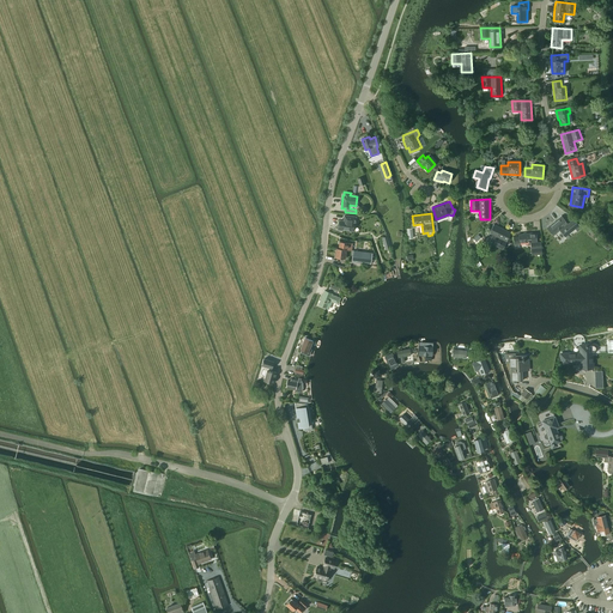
[(340,220),(339,229),(353,231),(354,223),(356,217),(352,217),(344,216),(344,220),(340,220)]
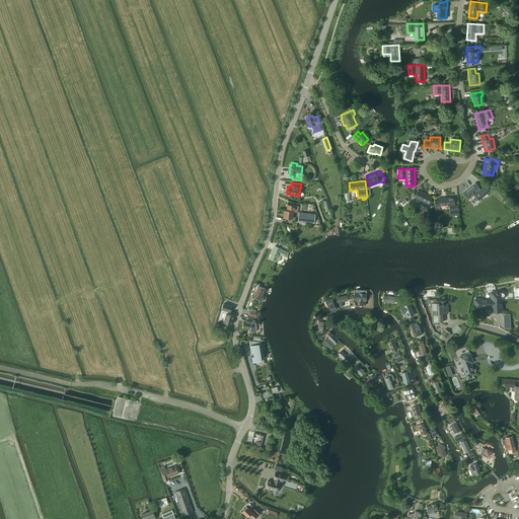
[(475,182),(470,187),(462,193),(468,200),(473,195),(478,201),(487,194),(489,196),(495,191),(489,188),(486,186),(480,190),(475,182)]
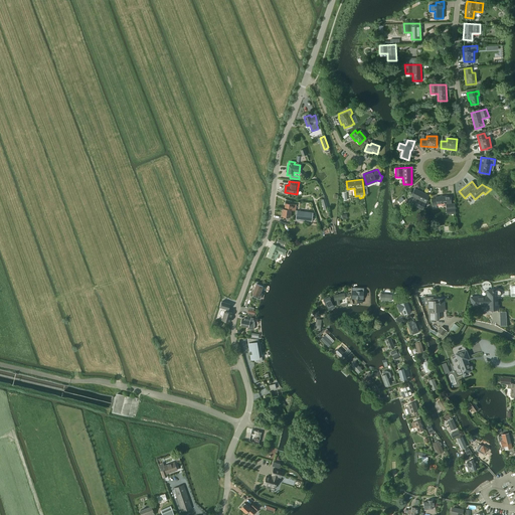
[(430,195),(414,188),(410,196),(417,199),(414,206),(422,210),(430,195)]
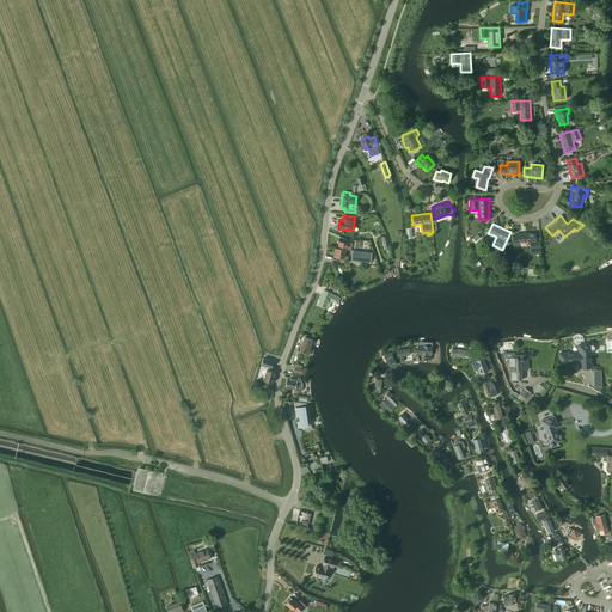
[(518,233),(518,236),(513,237),(514,246),(519,246),(518,243),(530,242),(531,255),(542,254),(540,242),(537,242),(536,232),(518,233)]
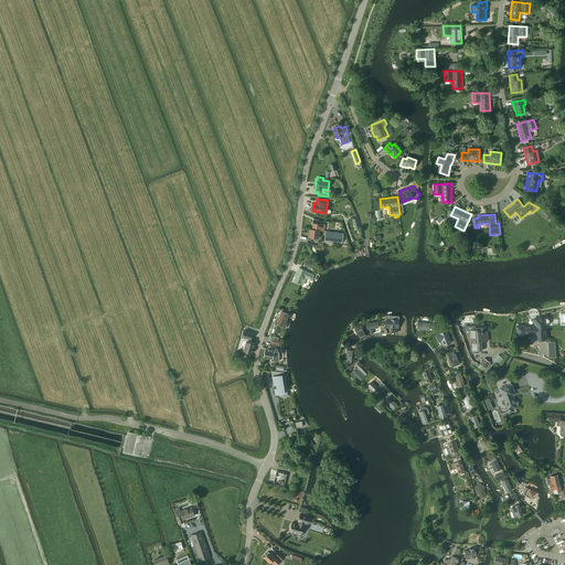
[(318,238),(319,231),(319,230),(312,230),(312,228),(310,228),(309,237),(316,238),(318,238)]
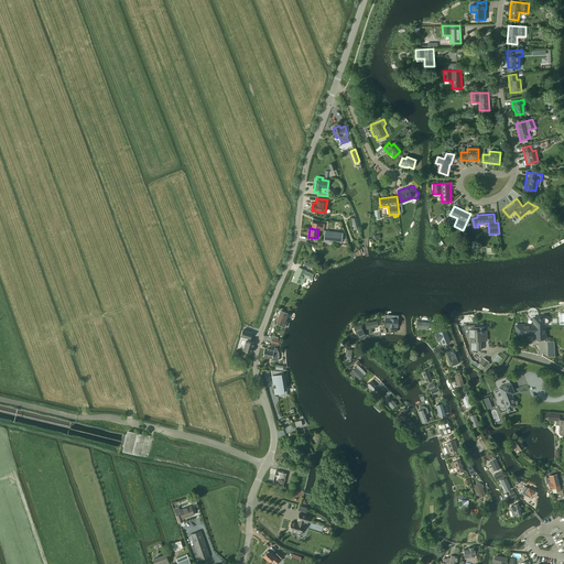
[(325,230),(324,241),(342,243),(343,232),(325,230)]
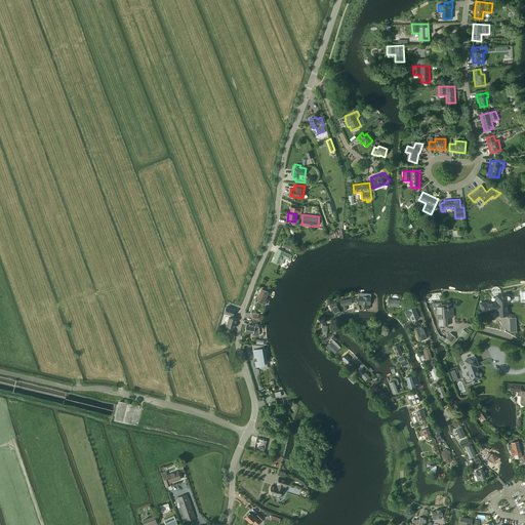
[(290,260),(291,255),(284,252),(285,251),(278,248),(273,260),(282,265),(284,258),(290,260)]
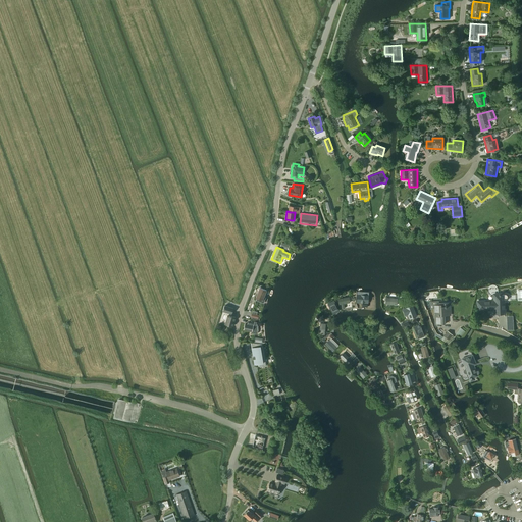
[(266,291),(260,288),(256,298),(257,298),(256,301),(257,301),(263,303),(265,298),(263,297),(266,291)]
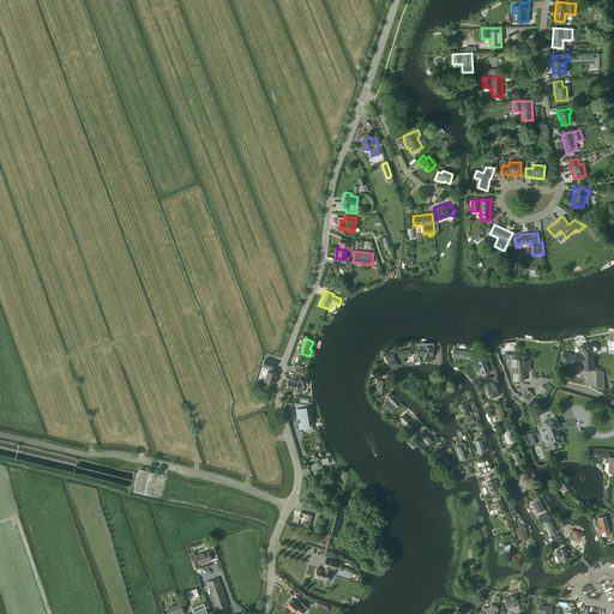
[(579,353),(561,354),(561,365),(571,365),(571,363),(582,363),(582,369),(594,369),(594,354),(595,354),(596,353),(597,353),(599,351),(599,350),(599,349),(599,348),(597,345),(596,345),(595,344),(594,344),(579,344),(579,353)]
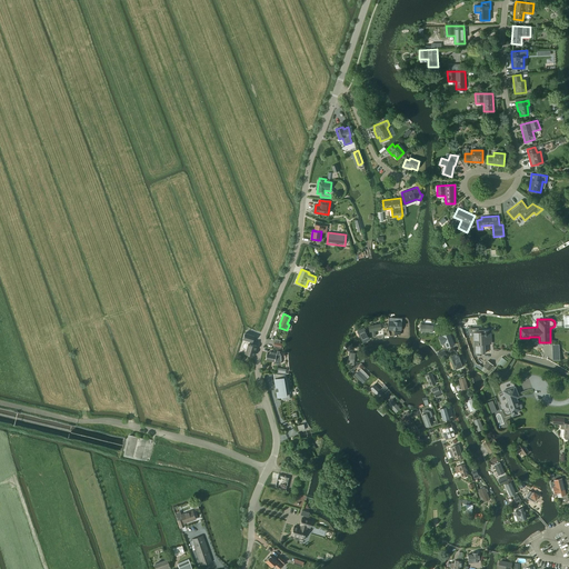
[(380,323),(368,326),(369,332),(371,332),(372,337),(376,336),(375,331),(381,330),(380,323)]
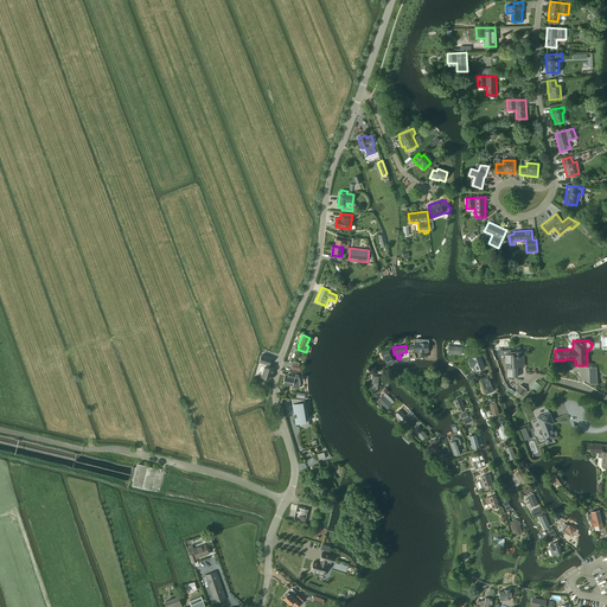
[(389,350),(382,352),(387,364),(394,362),(389,350)]
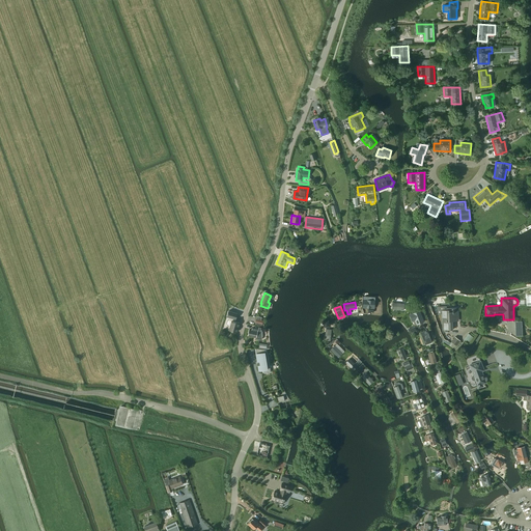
[(445,310),(441,310),(442,330),(452,330),(452,322),(458,320),(457,308),(447,308),(445,308),(445,310)]
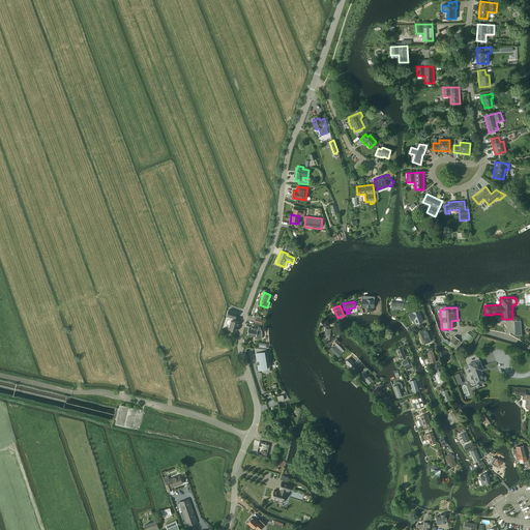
[(235,319),(237,313),(228,310),(226,317),(229,317),(229,319),(227,320),(226,323),(227,324),(230,325),(229,328),(229,329),(236,331),(239,322),(234,321),(235,319)]
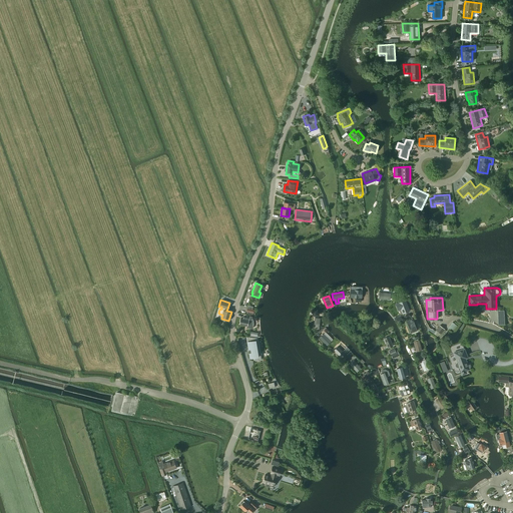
[(404,301),(396,304),(398,311),(401,309),(403,314),(409,312),(405,301),(404,301)]
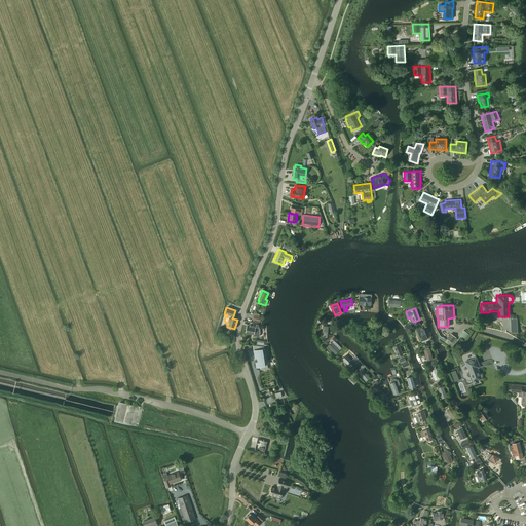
[(258,327),(259,325),(256,325),(255,326),(250,325),(250,327),(247,326),(246,332),(253,334),(253,336),(257,337),(258,337),(259,337),(259,336),(260,336),(260,335),(259,328),(259,327),(258,327)]
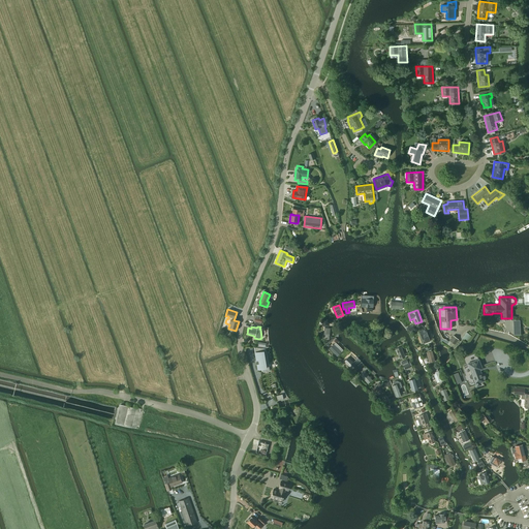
[(425,329),(418,331),(423,343),(427,342),(430,340),(425,329)]
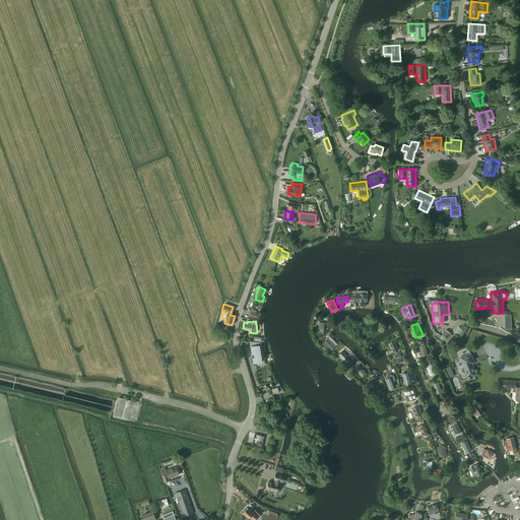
[(446,329),(442,334),(447,338),(451,333),(446,329)]
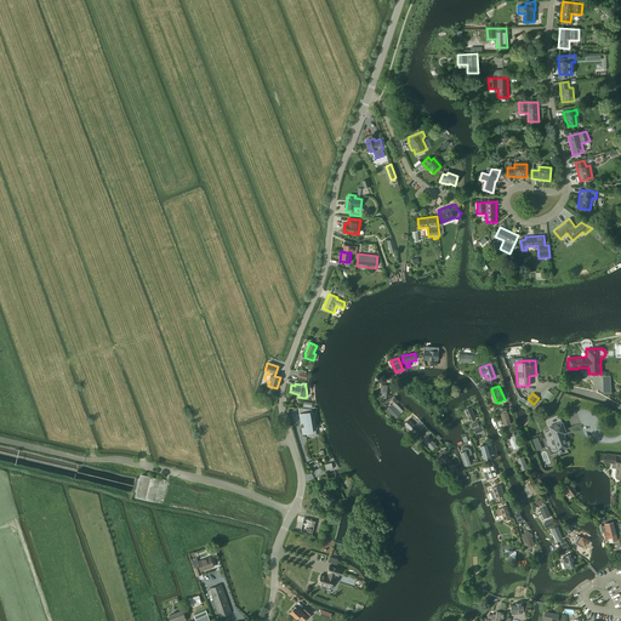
[(400,414),(392,404),(386,409),(396,419),(400,414)]
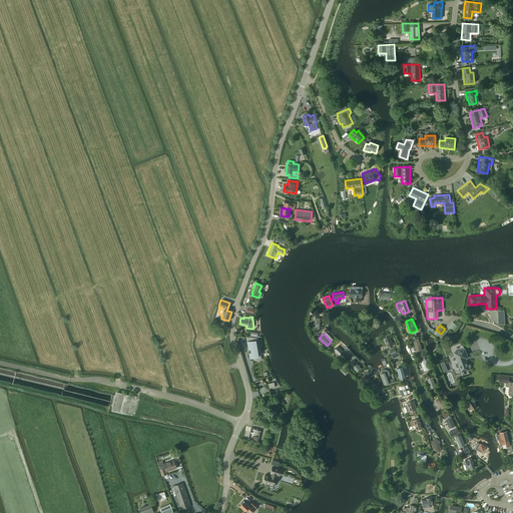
[(384,338),(388,348),(393,346),(389,336),(384,338)]
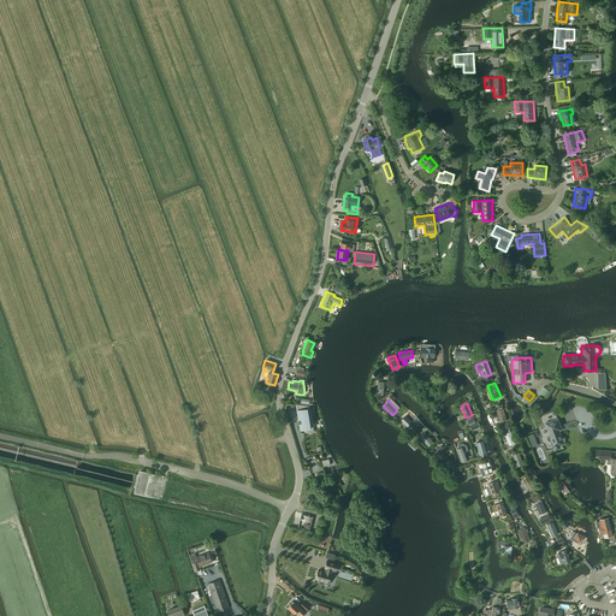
[(297,404),(297,410),(298,420),(298,424),(300,424),(301,430),(304,430),(306,432),(311,432),(309,426),(312,420),(308,419),(307,409),(311,409),(309,407),(297,404)]
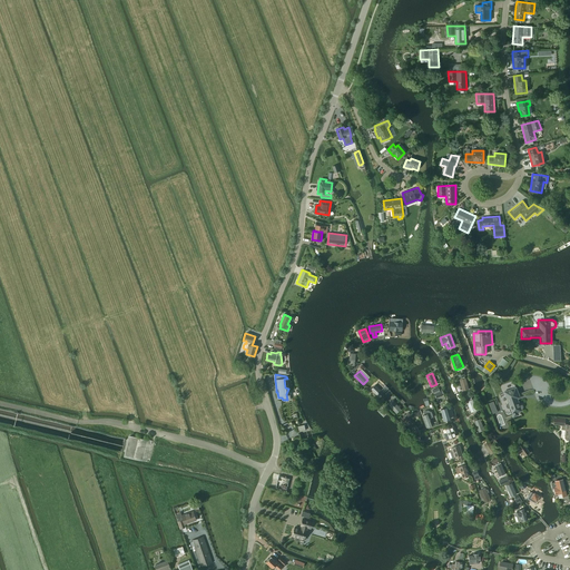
[(469,389),(465,377),(459,380),(462,391),(469,389)]
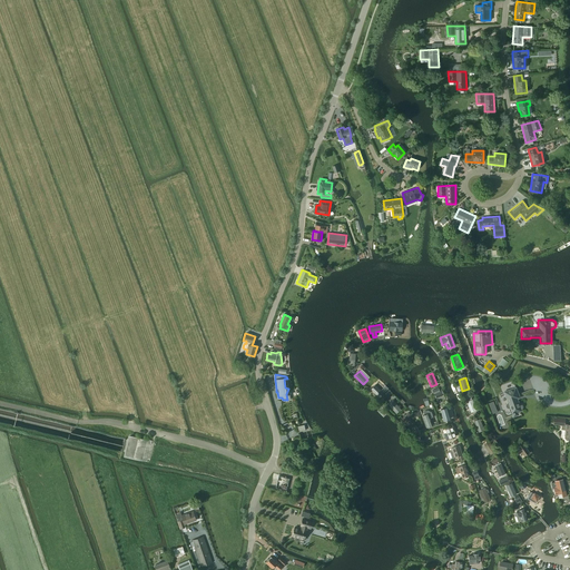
[(384,393),(375,384),(371,389),(379,397),(384,393)]
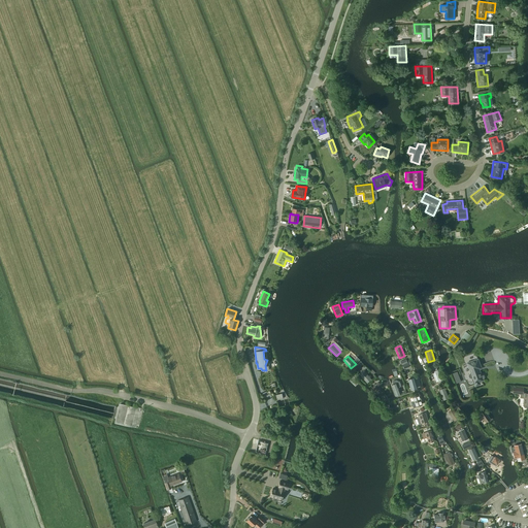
[(472,378),(475,386),(480,384),(480,382),(483,380),(483,378),(484,378),(484,377),(484,375),(483,374),(482,374),(481,374),(479,368),(480,368),(481,366),(481,365),(477,359),(469,362),(471,369),(469,369),(470,372),(470,373),(469,373),(469,374),(468,374),(468,375),(469,376),(469,377),(470,377),(470,378),(471,378),(472,378)]
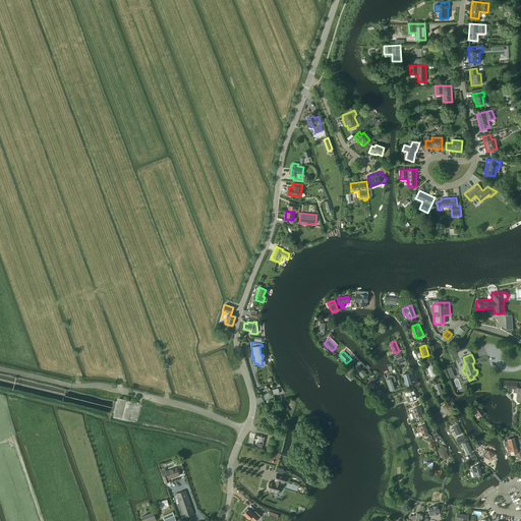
[(436,374),(432,364),(426,366),(430,378),(436,374)]
